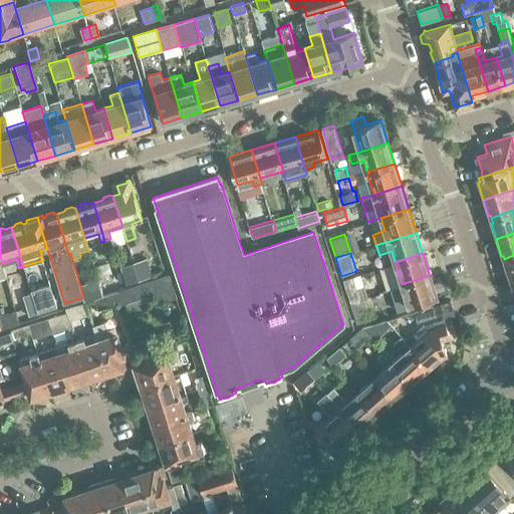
[(506,263),(504,264),(509,280),(513,277),(513,255),(504,259),(506,263)]
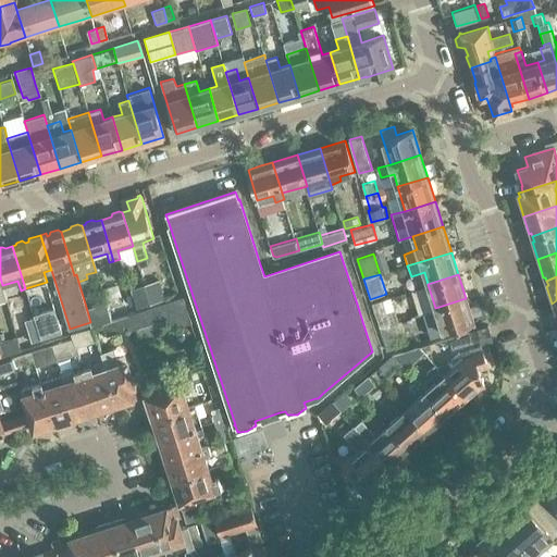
[(159,279),(144,284),(150,305),(158,302),(158,301),(165,299),(159,279)]
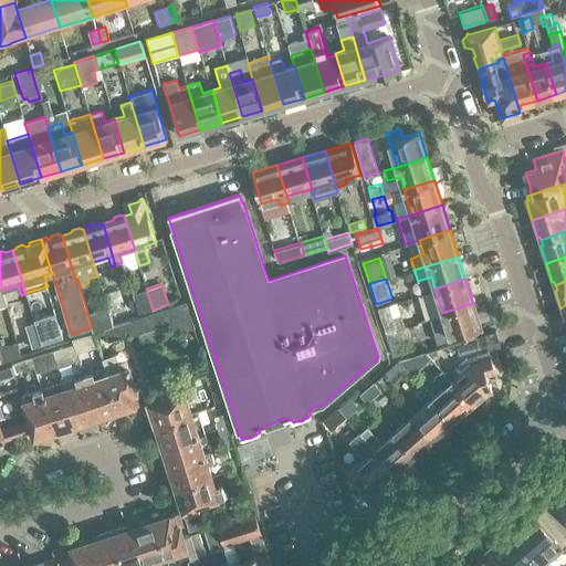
[(104,292),(108,305),(124,301),(119,287),(104,292)]
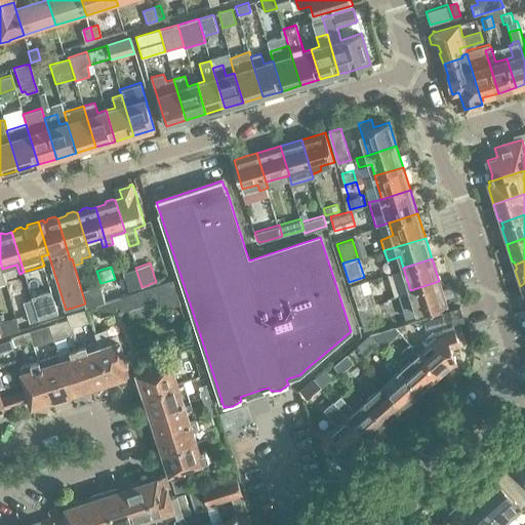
[(142,287),(135,268),(123,272),(124,276),(118,278),(121,287),(127,285),(129,291),(142,287)]
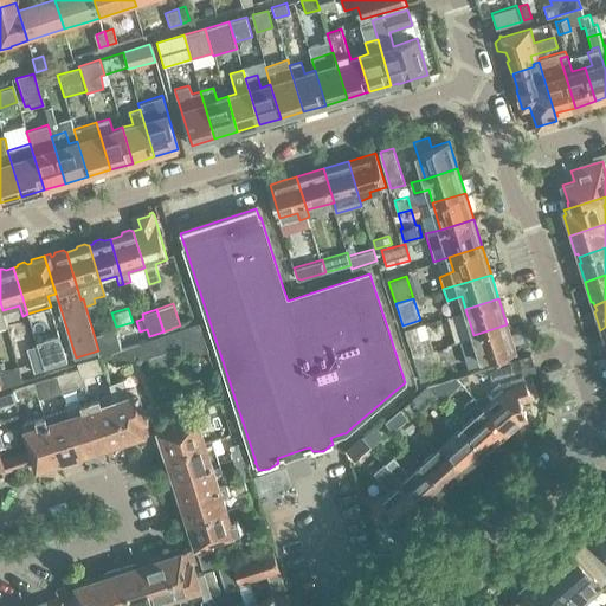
[(404,329),(413,356),(424,353),(420,340),(430,336),(425,322),(404,329)]
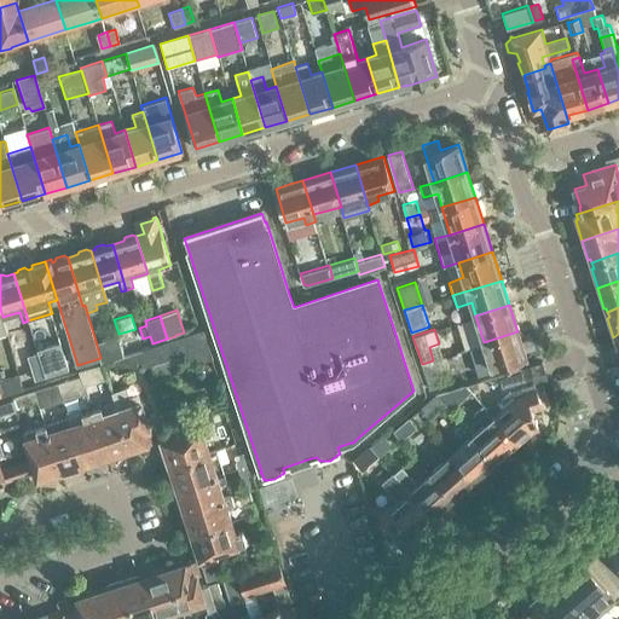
[(518,331),(484,342),(493,371),(527,360),(518,331)]
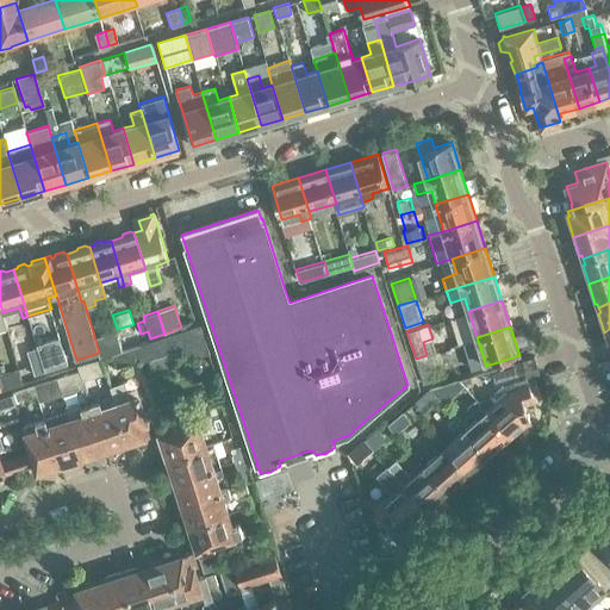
[(94,336),(99,353),(100,356),(120,349),(114,330),(94,336)]
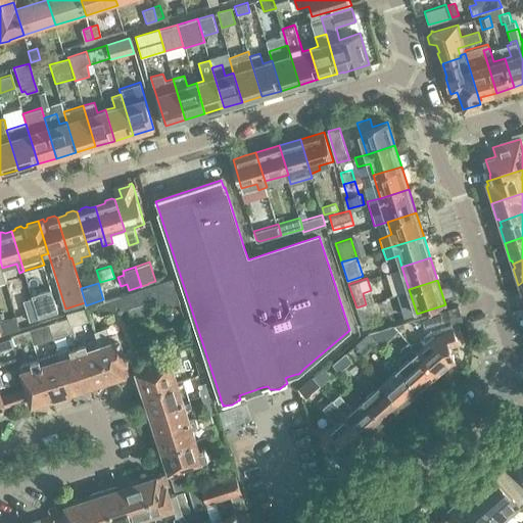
[(133,307),(135,315),(164,305),(157,284),(108,300),(112,312),(119,310),(120,312),(133,307)]
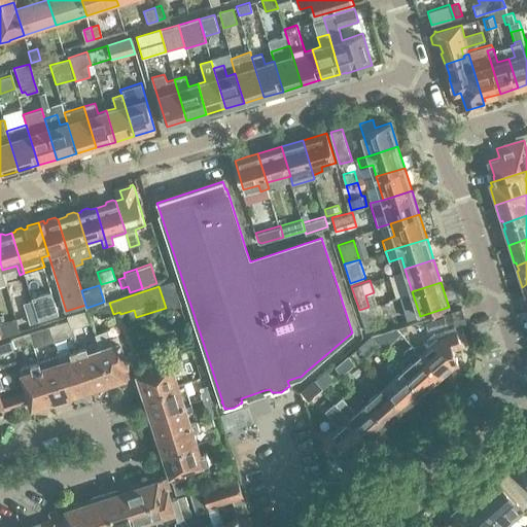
[(32,297),(33,300),(39,321),(60,315),(53,291),(32,297)]
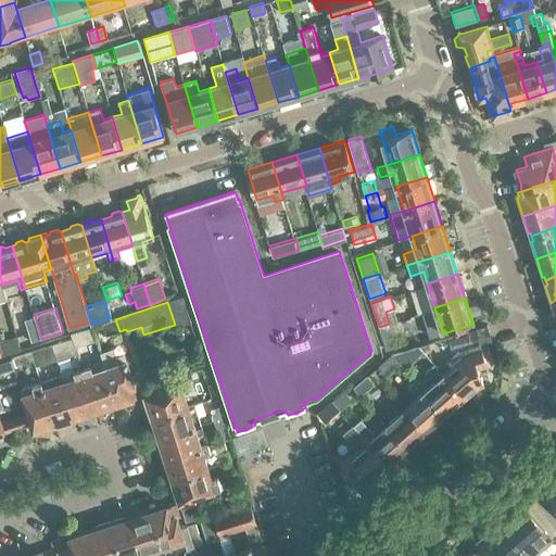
[(33,341),(41,339),(35,316),(26,318),(33,341)]
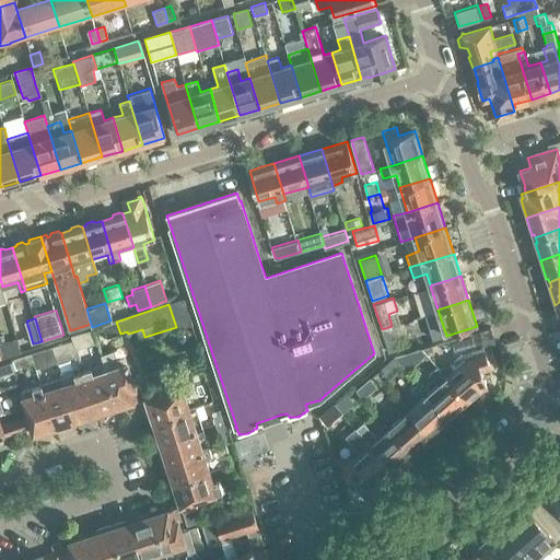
[(116,322),(104,325),(108,337),(120,334),(116,322)]
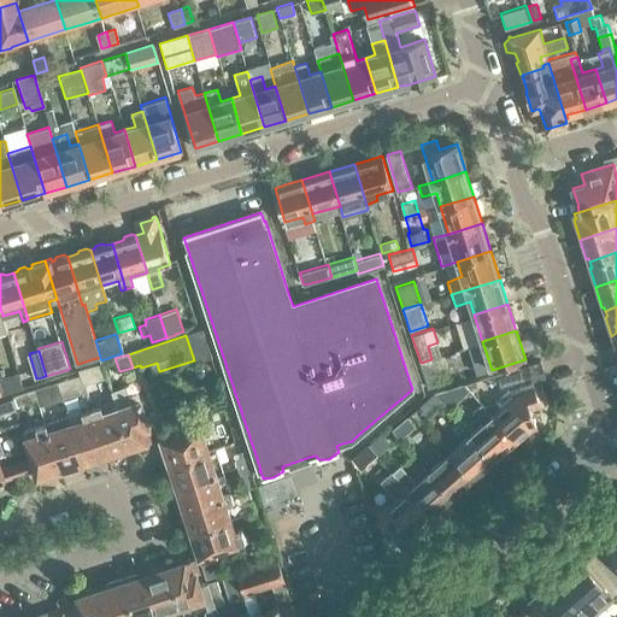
[(432,359),(421,363),(428,389),(440,386),(432,359)]
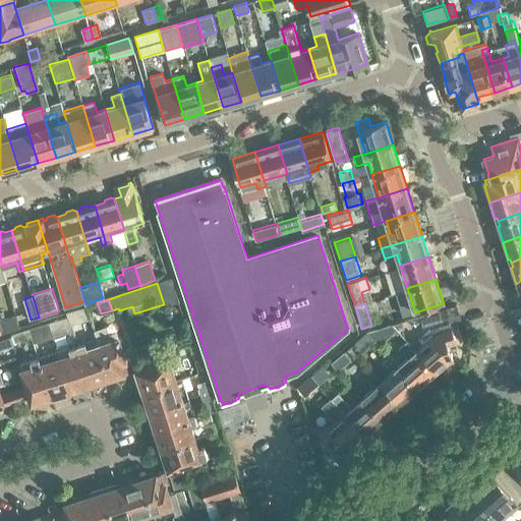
[(66,311),(67,316),(70,325),(90,319),(85,305),(66,311)]
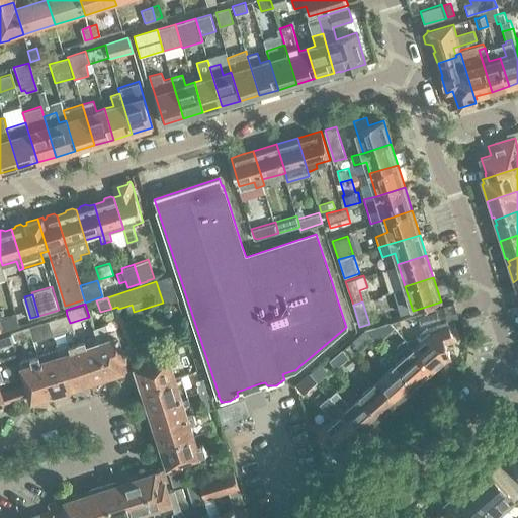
[(437,308),(417,314),(420,324),(441,318),(437,308)]
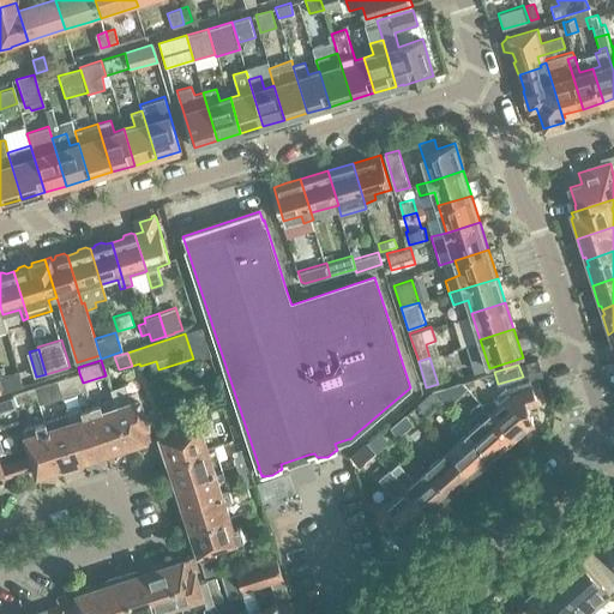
[(18,372),(0,375),(0,385),(1,391),(22,385),(18,372)]
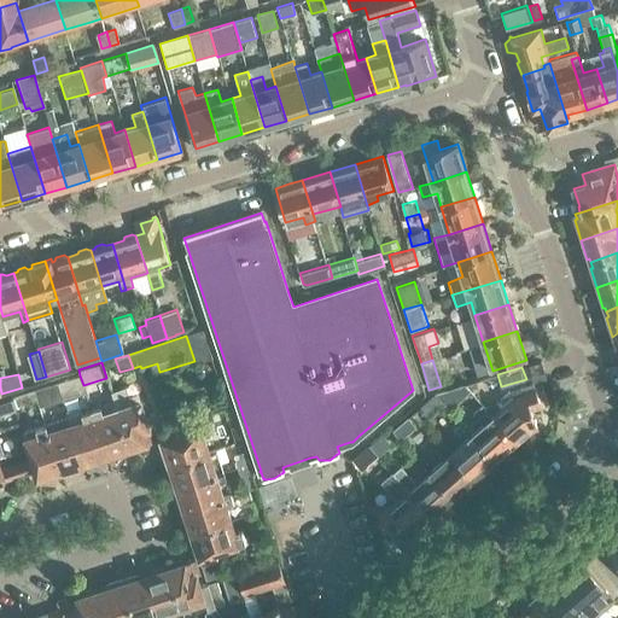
[(83,385),(80,375),(58,383),(64,398),(86,392),(83,385)]
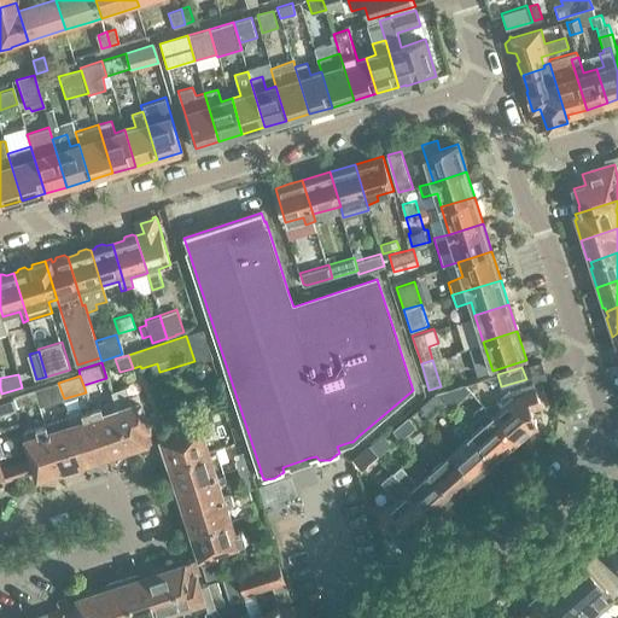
[(41,406),(64,398),(58,383),(36,390),(41,406)]
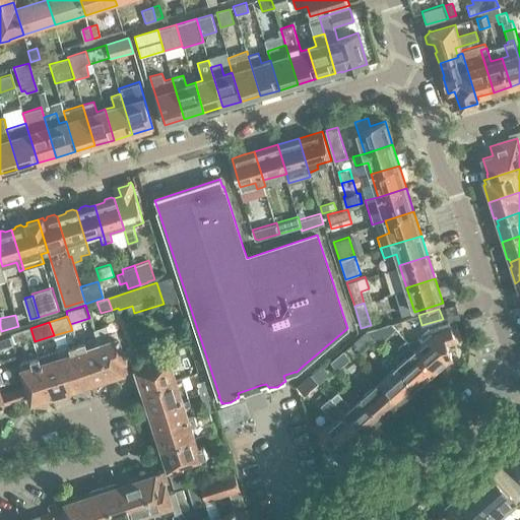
[(92,329),(95,337),(110,379),(122,376),(121,374),(128,371),(128,372),(130,371),(119,336),(118,336),(115,329),(110,331),(107,324),(92,329)]
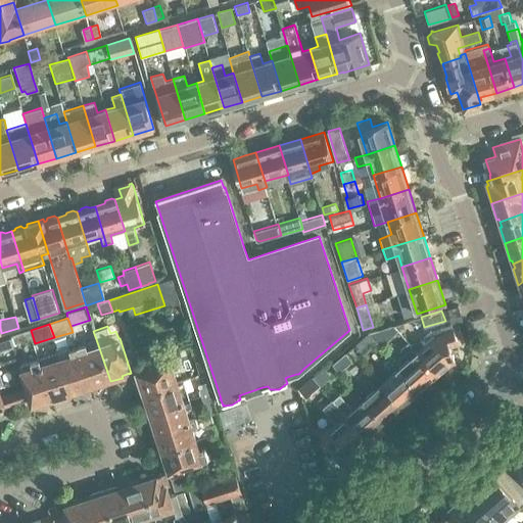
[(382,345),(398,330),(394,326),(372,334),(377,339),(382,345)]
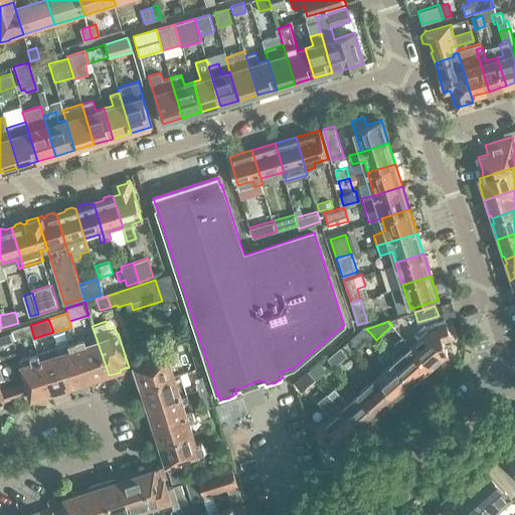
[(418,339),(411,345),(432,368),(444,358),(448,356),(443,341),(451,339),(446,323),(431,328),(428,330),(424,326),(414,335),(418,339)]
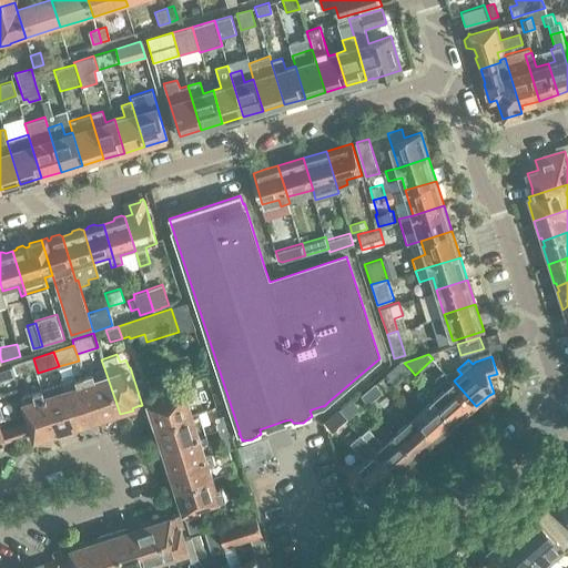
[(11,365),(12,367),(16,377),(17,381),(38,373),(33,358),(11,365)]
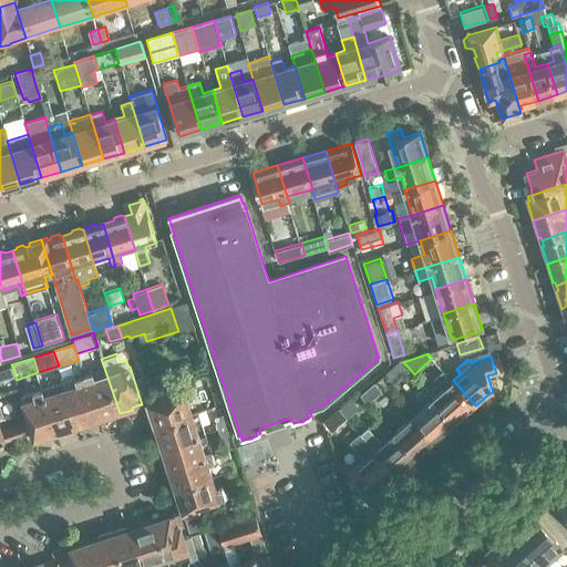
[(393,382),(409,368),(403,362),(399,363),(385,373),(393,382)]
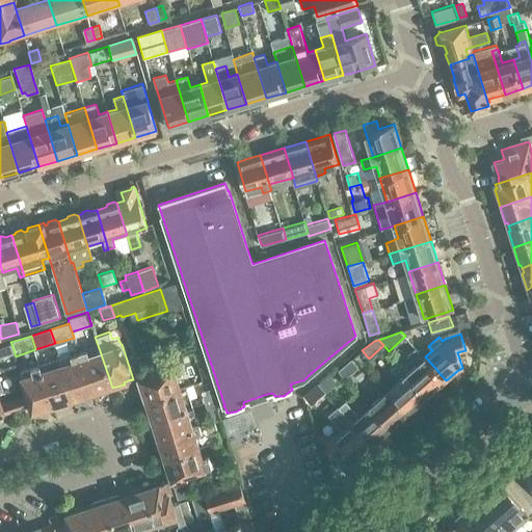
[(0,357),(15,353),(11,344),(0,347),(0,357)]
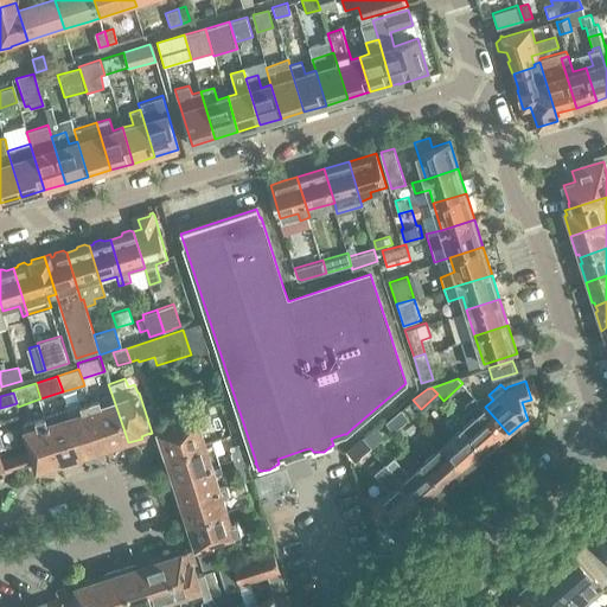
[(90,401),(104,447),(114,445),(115,447),(128,442),(112,394),(90,401)]
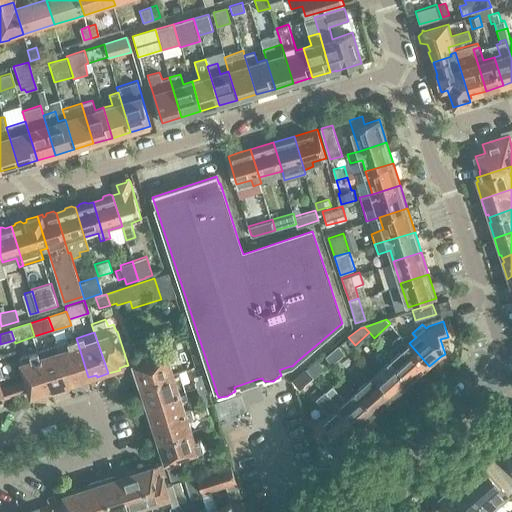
[(400,351),(392,358),(412,381),(429,366),(409,343),(401,334),(392,342),(400,351)]
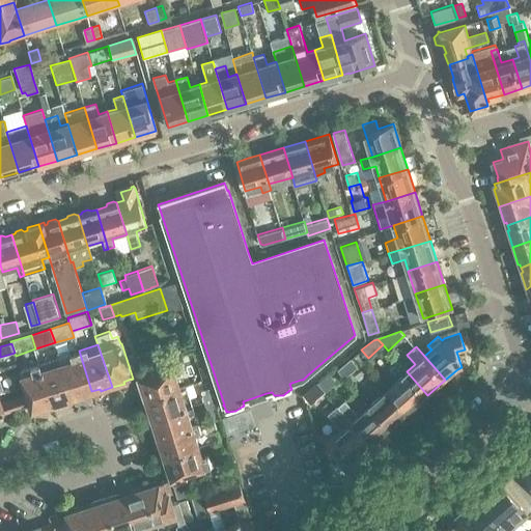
[(85,394),(91,391),(79,351),(59,357),(61,364),(73,400),(85,396),(85,394)]
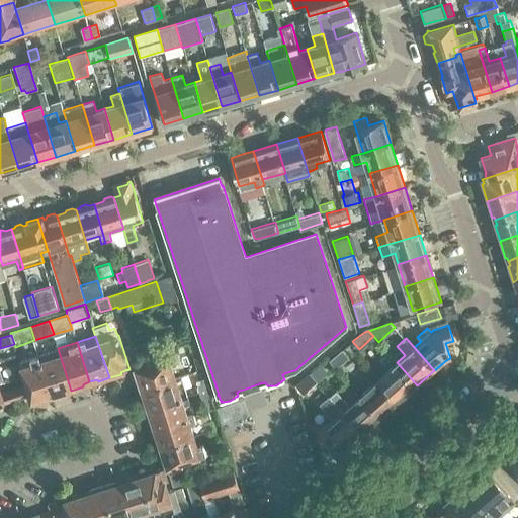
[(342,350),(330,361),(336,369),(349,358),(342,350)]
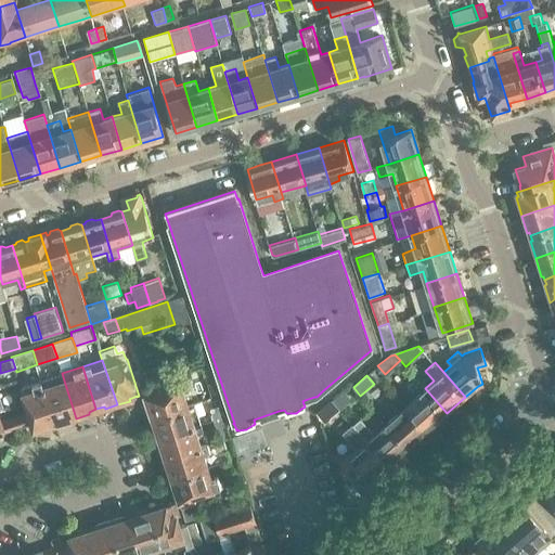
[(76,418),(64,381),(53,384),(50,378),(42,381),(55,423),(63,420),(63,423),(76,418)]
